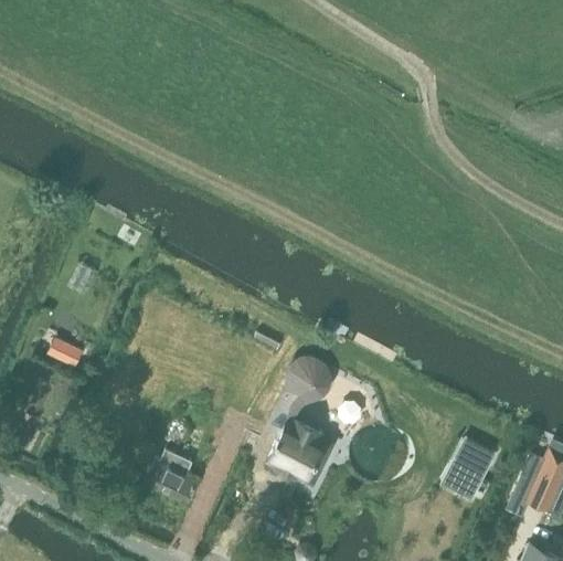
[(56,340),(49,355),(76,368),(84,353),(56,340)]
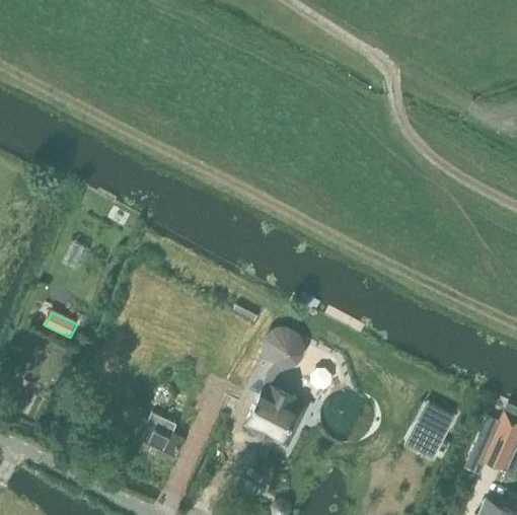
[(269,435),(283,443),(291,429),(287,427),(291,419),(293,420),(300,406),(290,400),(288,395),(277,389),(275,392),(264,387),(245,424),(257,430),(260,426),(270,431),(269,435)]
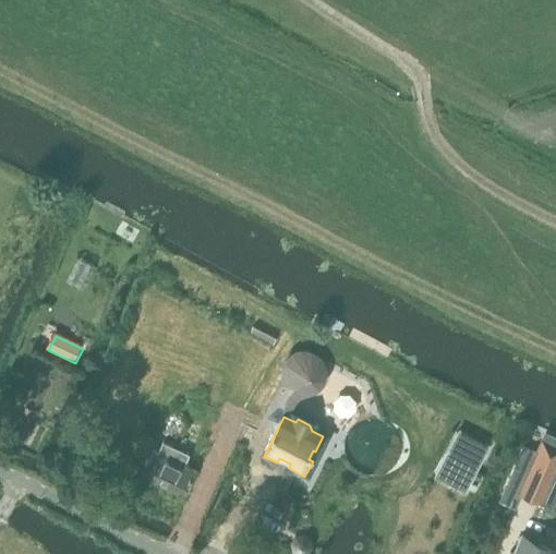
[(459,436),(448,455),(480,471),(490,452),(459,436)]
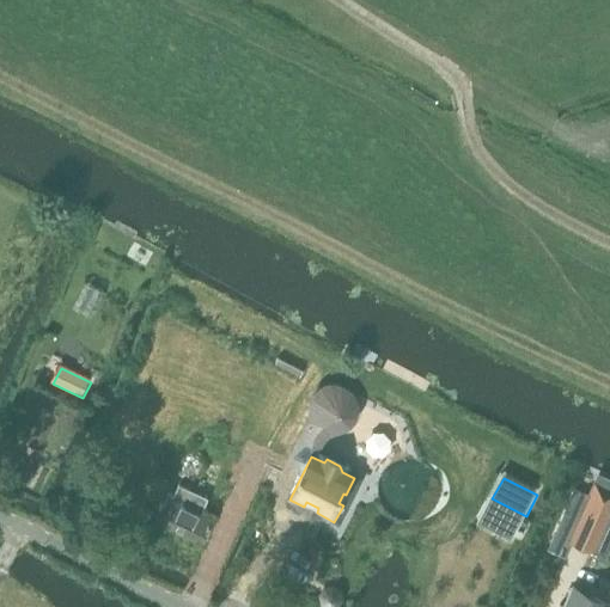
[(205,512),(209,501),(182,488),(177,498),(171,496),(158,522),(203,545),(217,517),(205,512)]
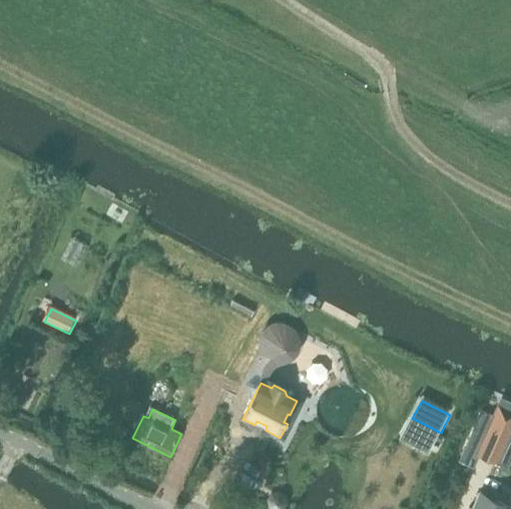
[(479,424),(462,462),(475,468),(480,456),(498,464),(509,438),(491,430),(479,424)]
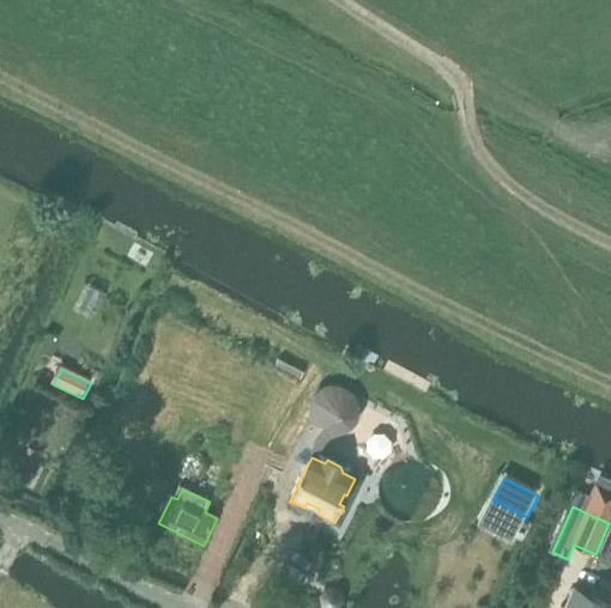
[(327,593),(324,600),(325,607),(340,607),(344,602),(342,595),(334,590),(327,593)]
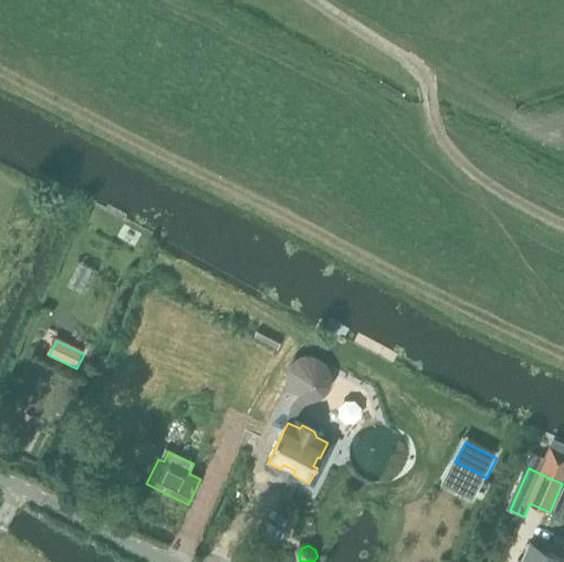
[(561,561),(531,547),(525,561),(519,561),(561,561)]
